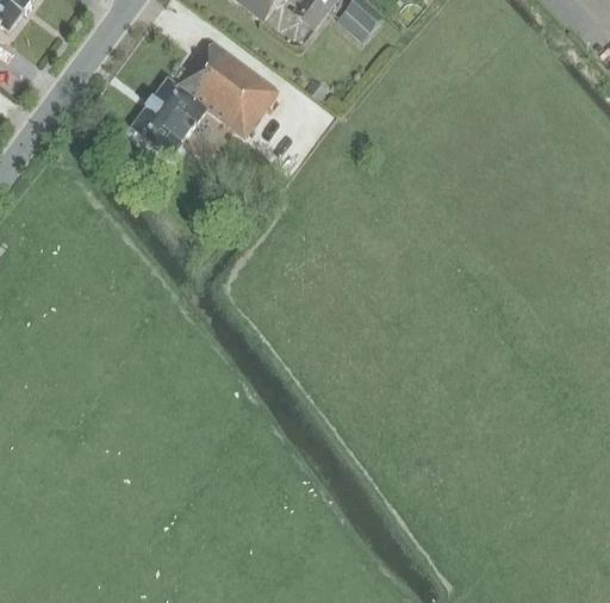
[(31,1),(32,0),(0,0),(0,24),(8,31),(23,12),(24,13),(32,2),(31,1)]
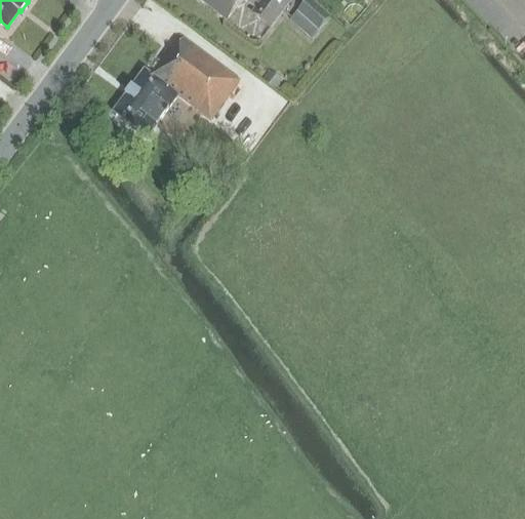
[(271,23),(287,0),(204,0),(226,16),(238,0),(250,0),(255,4),(252,8),(271,23)]
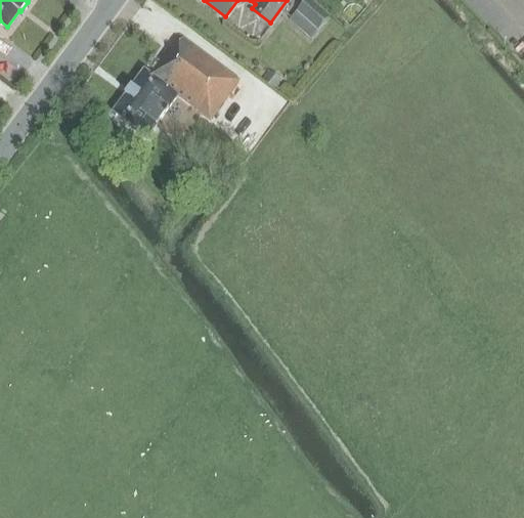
[(317,25),(330,11),(315,0),(302,0),(297,6),(317,25)]
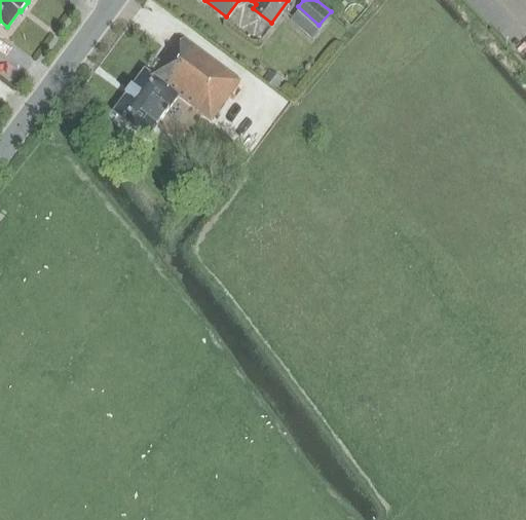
[(211,116),(240,77),(184,35),(175,46),(171,43),(150,71),(145,67),(113,109),(147,134),(178,91),(211,116)]
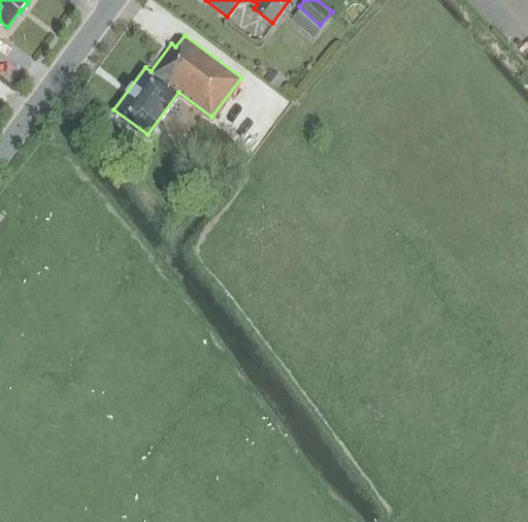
[(270,66),(264,75),(276,85),(284,74),(270,66)]
